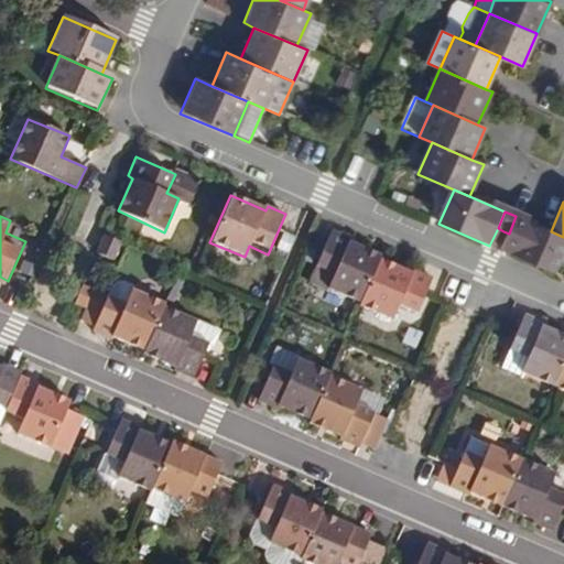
[(563,252),(563,237),(551,231),(516,216),(509,234),(501,250),(555,273),(563,252)]
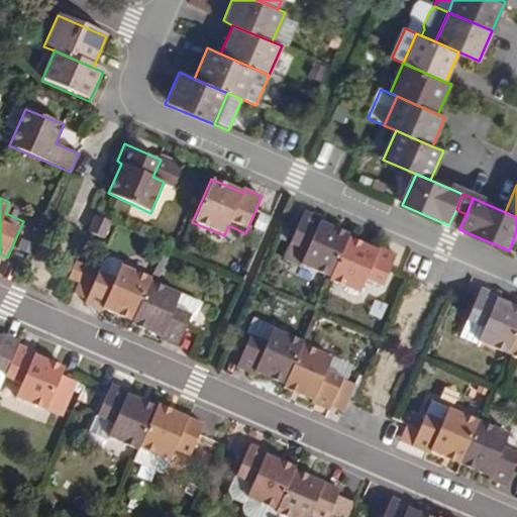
[(328,276),(346,235),(347,232),(319,220),(320,216),(302,209),(287,245),(304,252),(299,264),(328,276)]
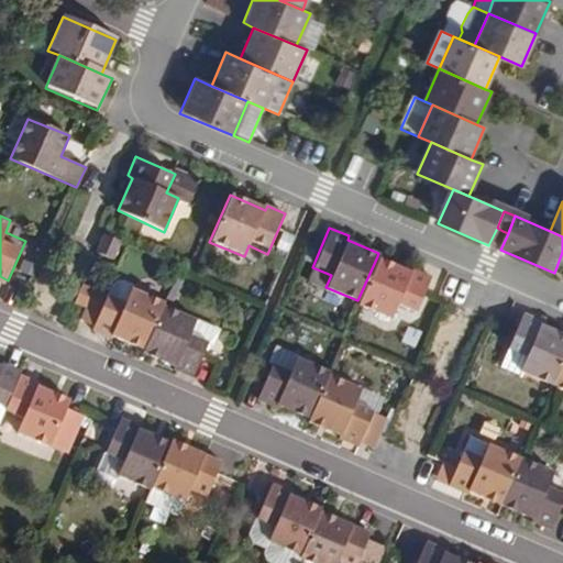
[(121,239),(103,231),(97,246),(114,254),(121,239)]
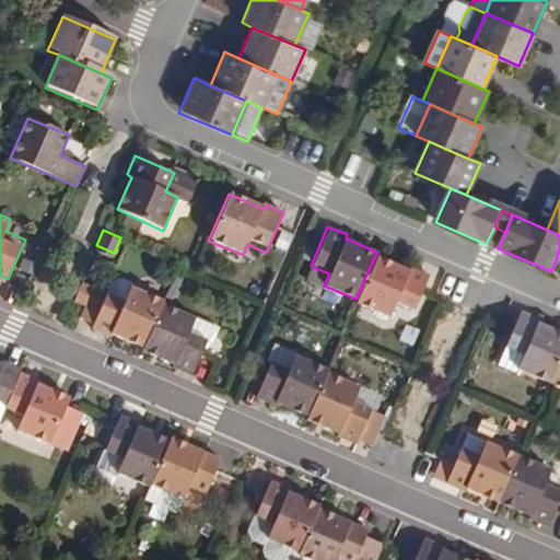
[(375,255),(356,299),(354,302),(388,317),(393,306),(413,314),(430,275),(410,266),(409,270),(375,255)]
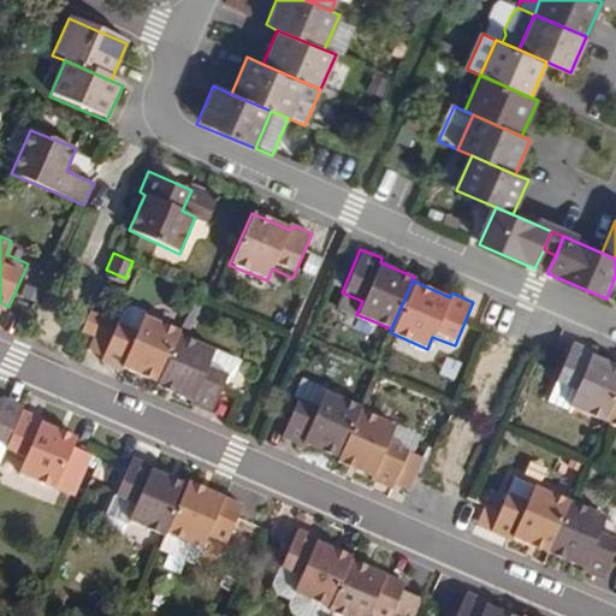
[(120,303),(117,311),(138,320),(143,307),(147,300),(136,295),(125,296),(120,303)]
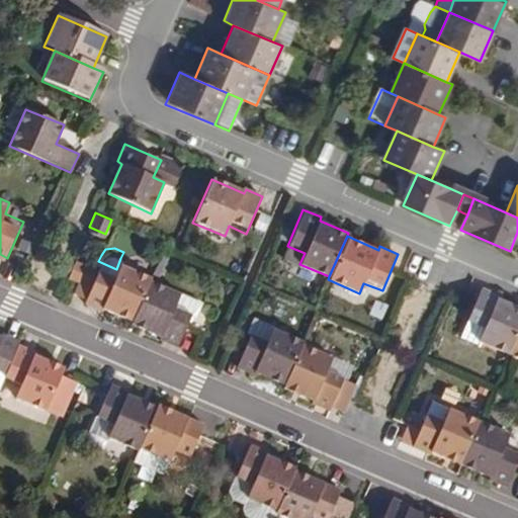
[(84,259),(76,256),(68,274),(76,277),(84,259)]
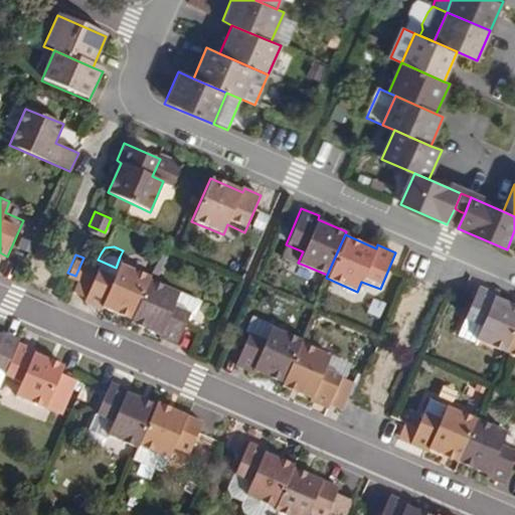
[(131,313),(148,274),(149,270),(120,256),(116,268),(98,260),(96,264),(88,281),(81,296),(100,305),(102,299),(131,313)]
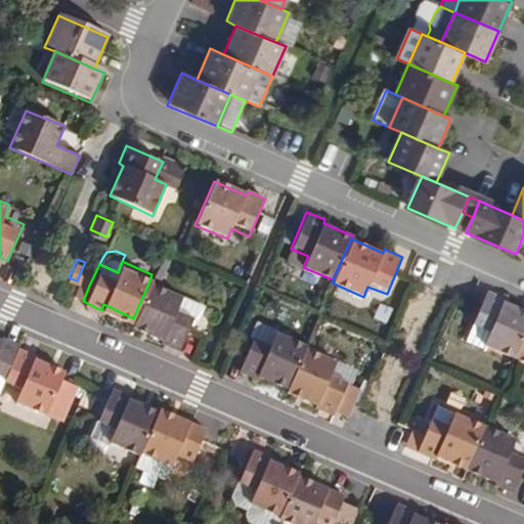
[(97,268),(85,262),(77,280),(81,282),(89,286),(97,268)]
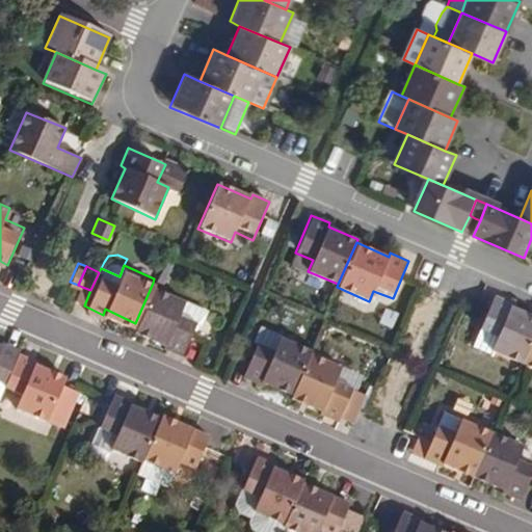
[(183,296),(153,283),(135,323),(132,327),(163,342),(162,345),(181,353),(196,319),(197,316),(179,308),(183,296)]
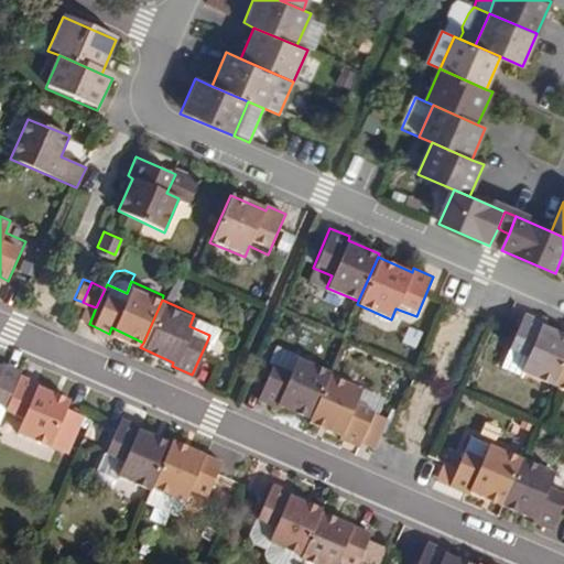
[(554,386),(563,362),(563,334),(542,324),(543,321),(522,312),(506,350),(525,359),(520,371),(554,386)]
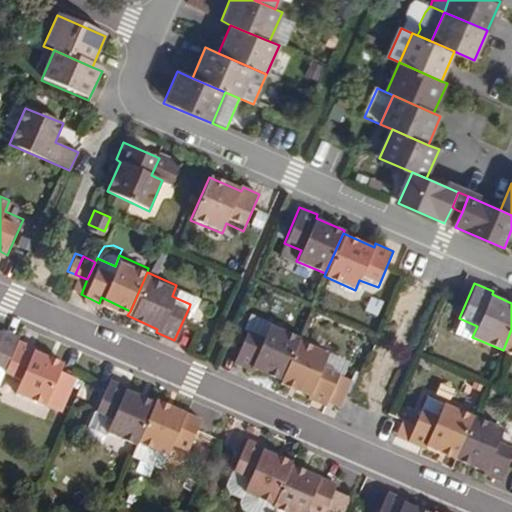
[(176,285),(172,296),(190,304),(189,307),(192,308),(198,295),(176,285)]
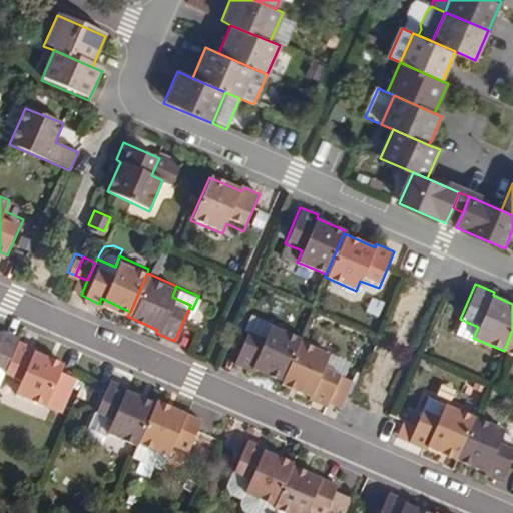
[(276,316),(253,307),(247,321),(250,322),(249,323),(268,331),(272,320),(274,321),(276,316)]
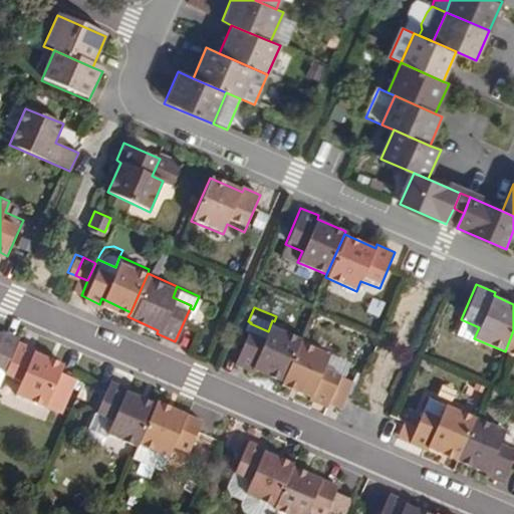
[(479,327),(461,319),(453,336),(472,344),(474,338),(479,327)]
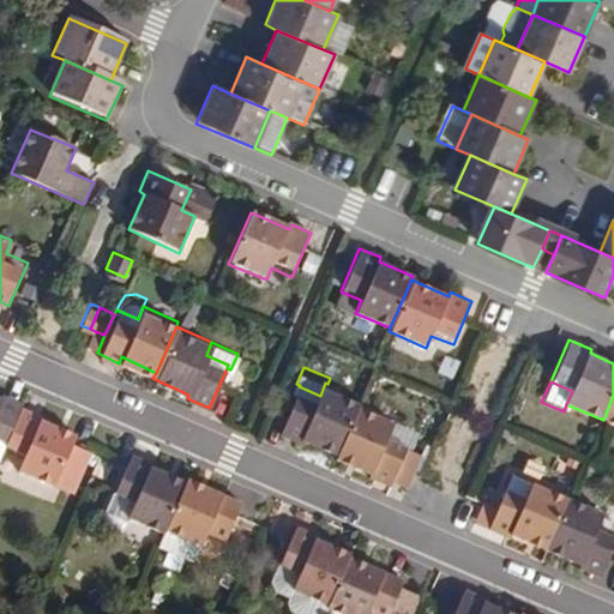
[(337,451),(356,404),(360,397),(327,384),(325,383),(320,396),(299,386),(280,432),(301,441),(304,435),(337,451)]
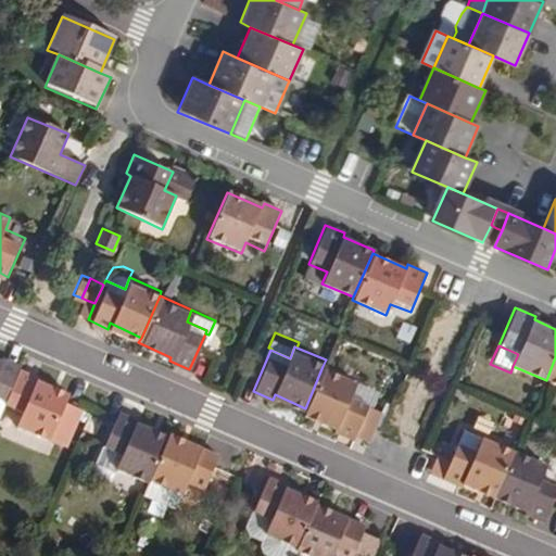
[(0,402),(4,404),(21,370),(23,365),(2,356),(0,361),(0,359),(0,402)]
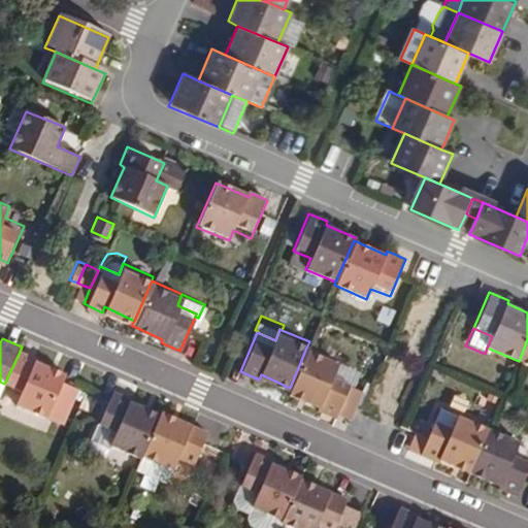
[(527,339),(519,361),(527,365),(527,339)]
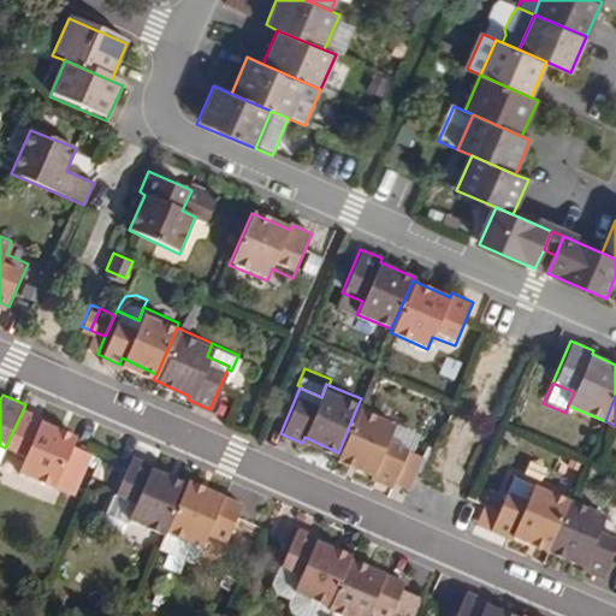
[(396,422),(357,406),(338,452),(335,458),(372,475),(371,479),(392,489),(395,481),(412,445),(390,436),(396,422)]
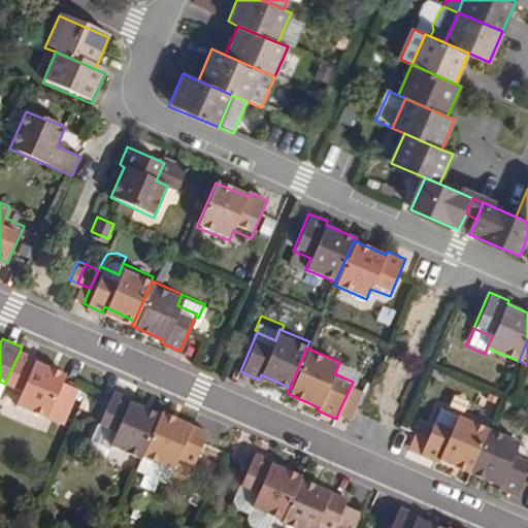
[(20,352),(4,384),(3,388),(20,395),(14,406),(44,421),(62,384),(65,375),(35,362),(36,358),(20,352)]
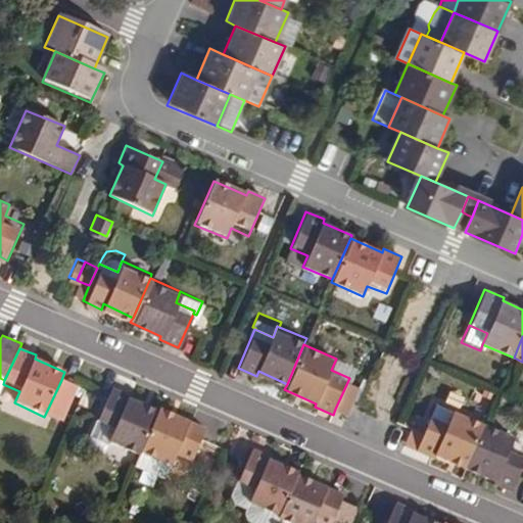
[(361,383),(349,378),(335,409),(346,414),(352,401),(361,383)]
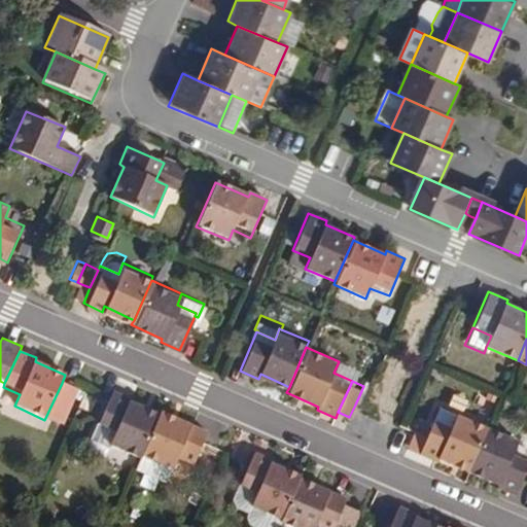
[(75,389),(62,383),(44,420),(60,426),(75,389)]
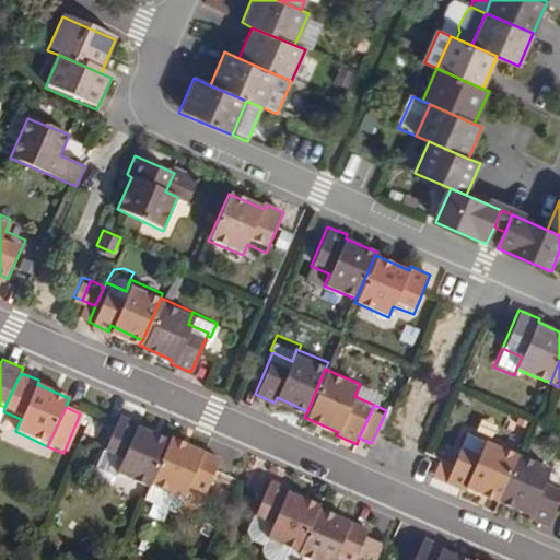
[(150,483),(168,441),(137,427),(139,422),(120,415),(103,454),(121,463),(117,474),(148,488),(150,483)]
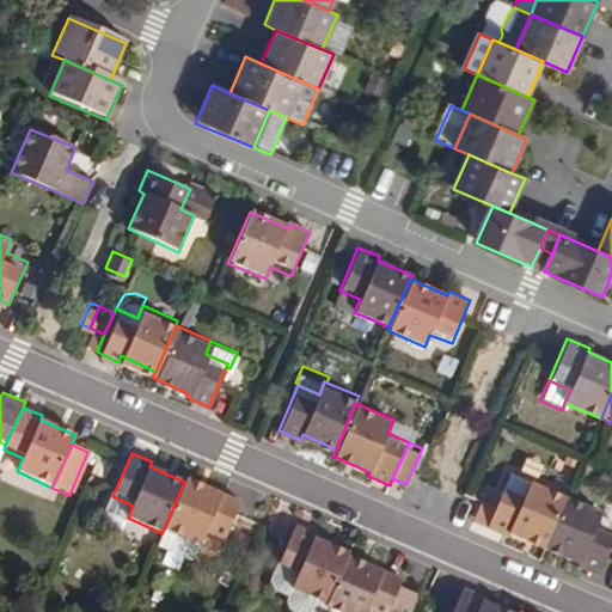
[(512,524),(549,539),(570,490),(532,473),(527,485),(506,476),(495,499),(487,519),(509,528),(512,524)]
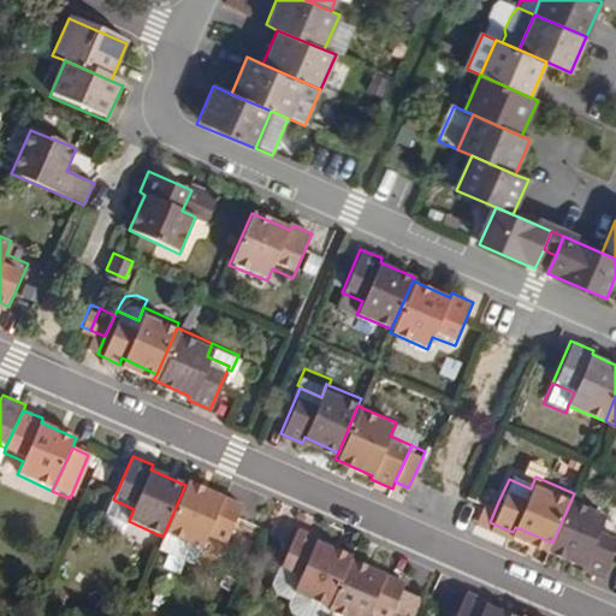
[(189,479),(185,485),(165,532),(202,549),(209,534),(227,540),(243,505),(189,479)]
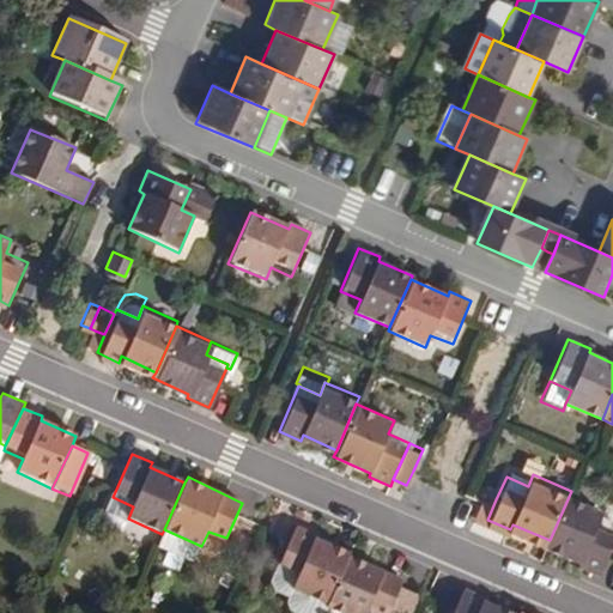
[(606,507),(571,491),(550,540),(583,556),(581,560),(602,570),(612,545),(612,523),(600,517),(606,507)]
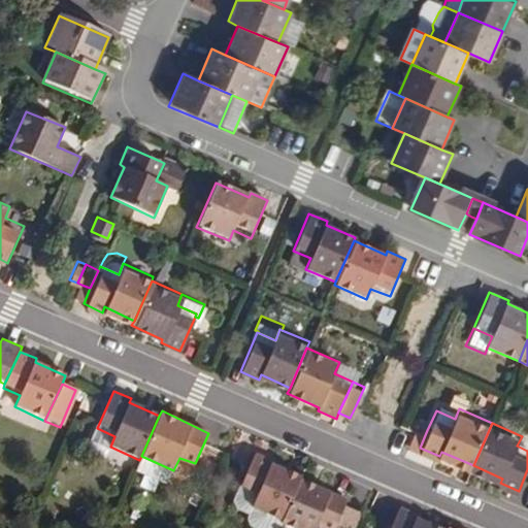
[(97,428),(94,427),(88,444),(107,454),(110,447),(114,436),(97,428)]
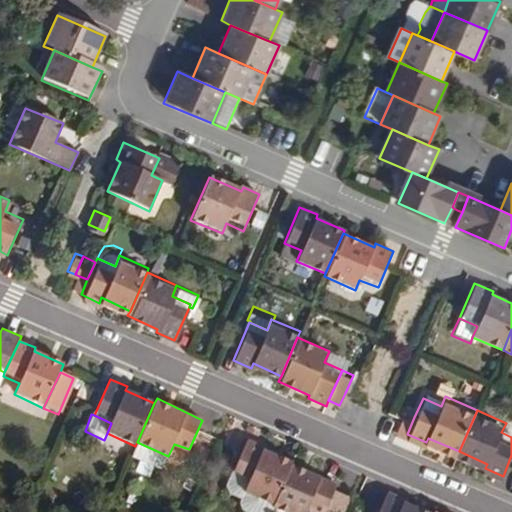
[(414,417),(407,414),(405,420),(400,430),(407,434),(414,417)]
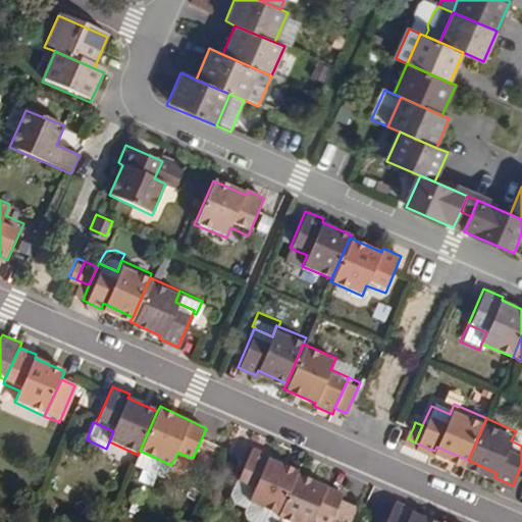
[(248,504),(277,517),(296,476),(297,473),(267,460),(269,456),(251,448),(235,484),(253,493),(248,504)]
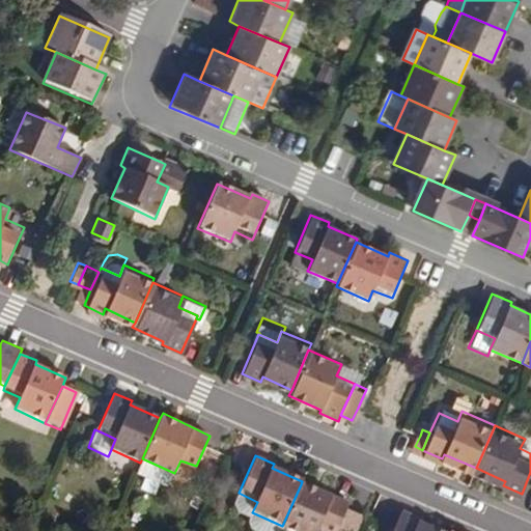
[(168,487),(174,473),(142,458),(140,463),(136,472),(168,487)]
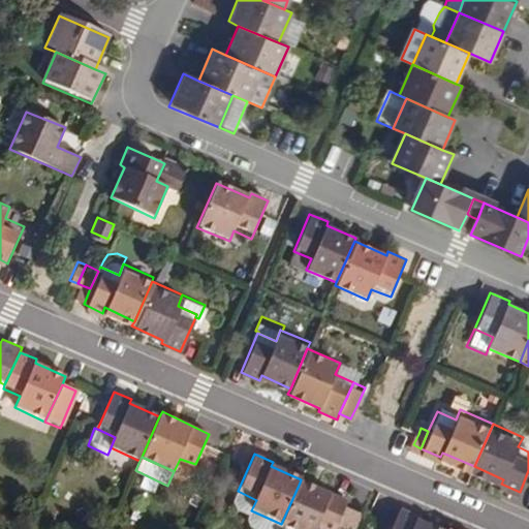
[(345,502),(300,483),(281,524),(278,528),(333,528),(342,509),(345,502)]
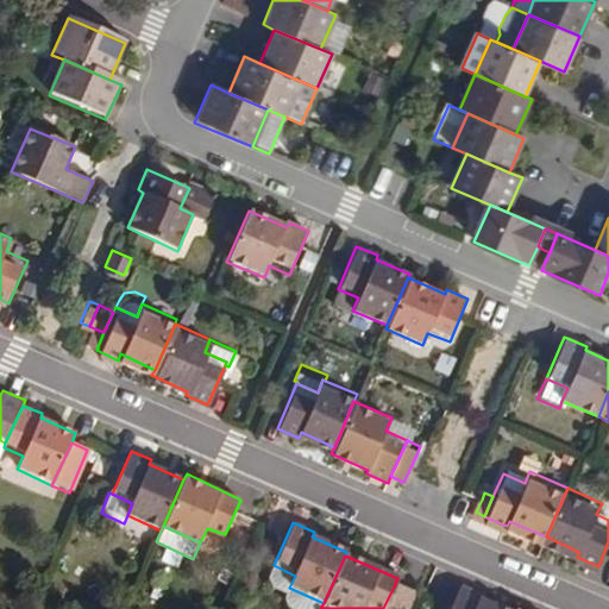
[(501,608),(477,597),(478,594),(457,584),(445,608),(501,608)]
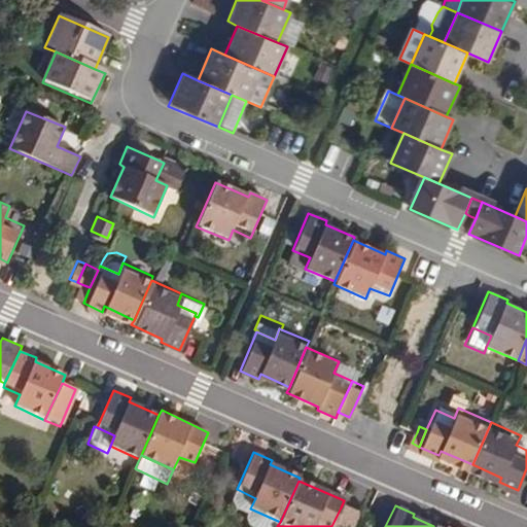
[(351,526),(357,515),(341,507),(331,526),(351,526)]
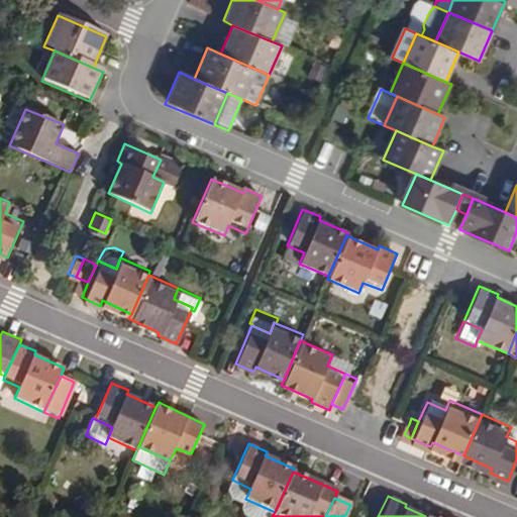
[(272,516),(275,512),(245,499),(240,512),(242,516),(272,516)]
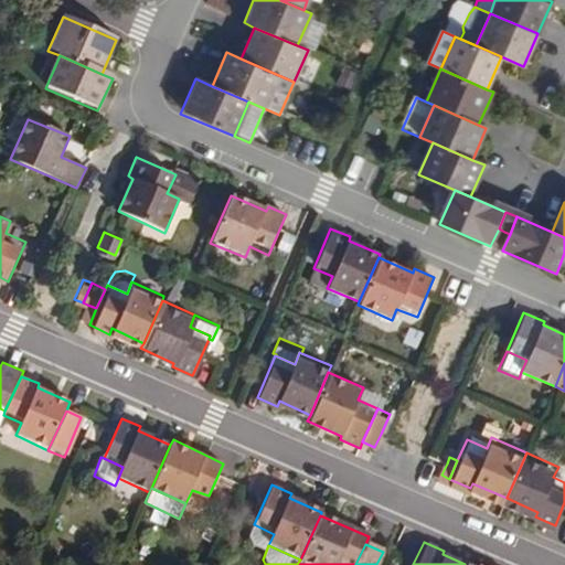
All buildings are outlined.
